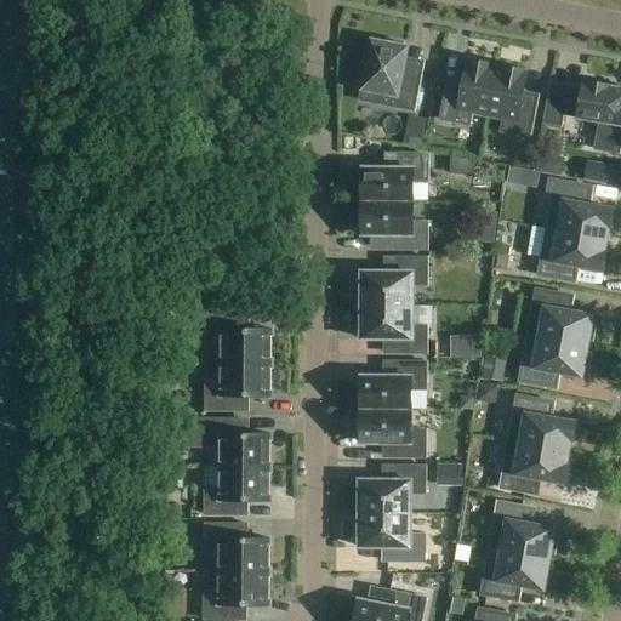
[(403,47),(404,43),(387,40),(386,44),(371,41),(369,57),(364,56),(360,73),(365,74),(360,101),(414,112),(420,79),(403,75),(408,49),(403,47)]
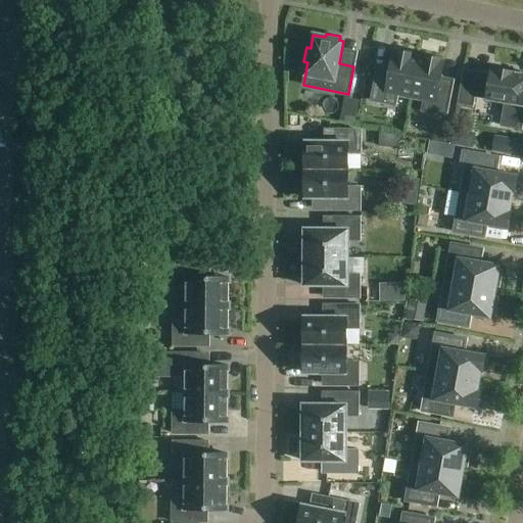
[(411,99),(419,56),(415,55),(415,54),(395,51),(394,51),(389,74),(377,72),(371,101),(395,106),(397,96),(411,99)]
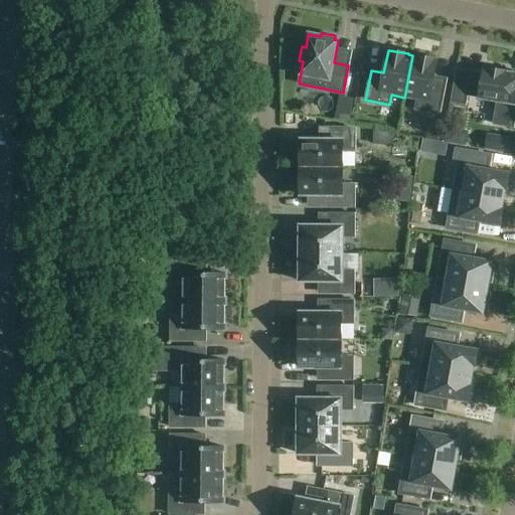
[(412,55),(404,98),(417,100),(415,110),(440,114),(446,84),(433,82),(437,59),(436,59),(417,55),(417,56),(412,55)]
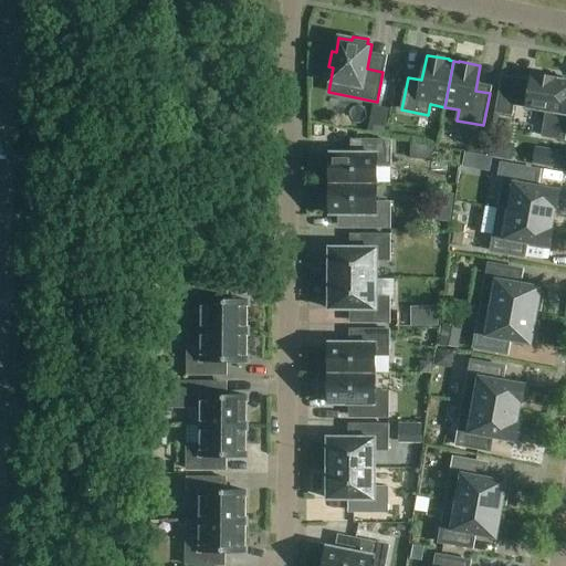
[(512,115),(517,79),(503,76),(496,113),(512,115)]
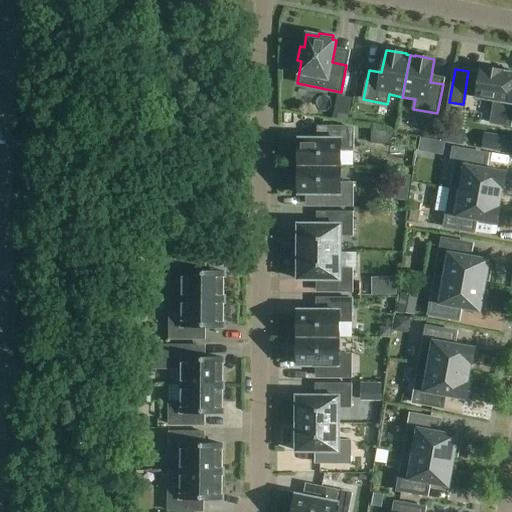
[(477,97),(495,100),(491,123),(510,127),(511,117),(511,74),(501,73),(502,71),(485,69),(485,70),(482,69),(477,97)]
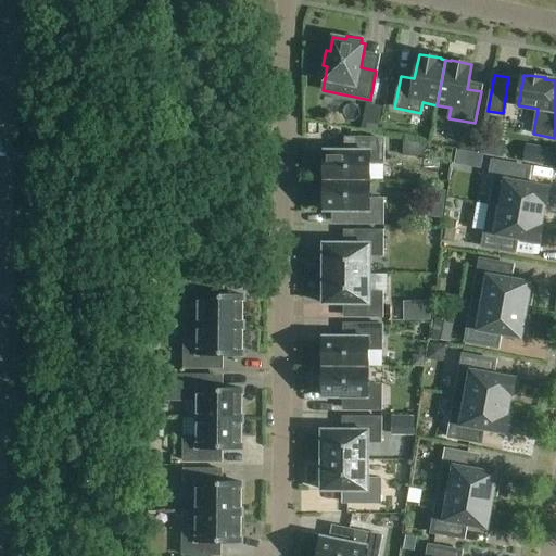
[(366,105),(362,129),(376,131),(380,109),(366,105)]
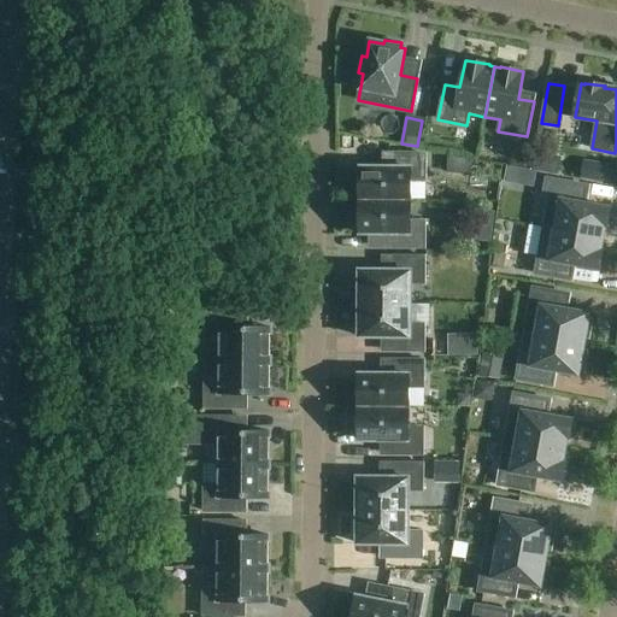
[(360,201),(411,201),(411,181),(425,181),(425,156),(418,154),(389,153),(389,168),(360,168),(360,201)]
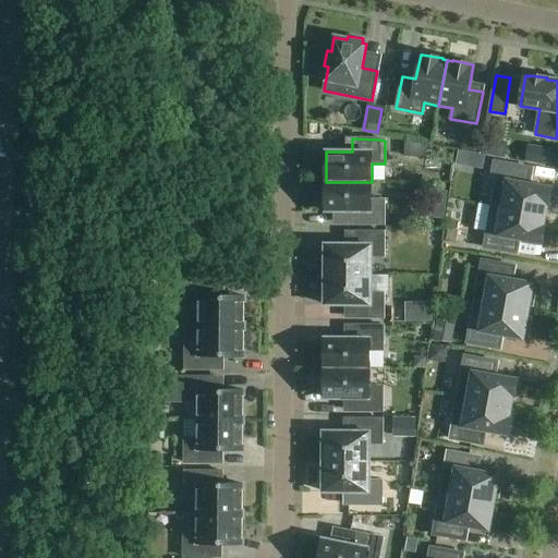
[(526,146),(524,161),(550,167),(554,150),(526,146)]
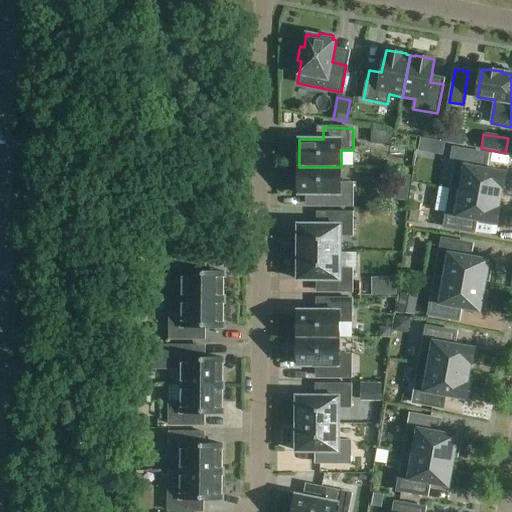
[(451,189),(500,198),(502,188),(503,189),(506,173),(481,168),(483,154),(453,148),(451,163),(455,164),(451,189)]
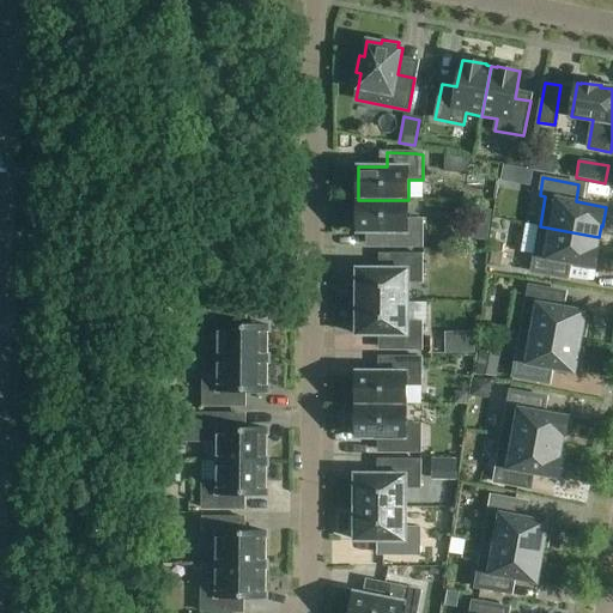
[(408,220),(408,200),(358,200),(358,232),(386,232),(386,247),(422,247),(422,220),(408,220)]
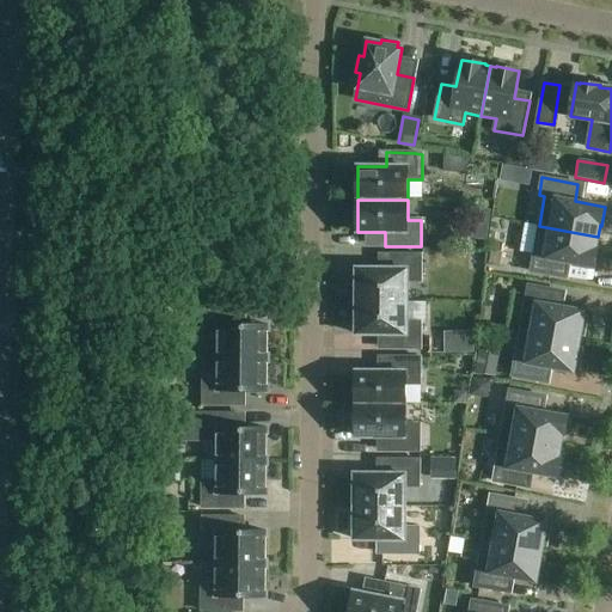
[(595,249),(598,237),(539,226),(531,271),(561,277),(563,262),(593,268),(597,249),(595,249)]
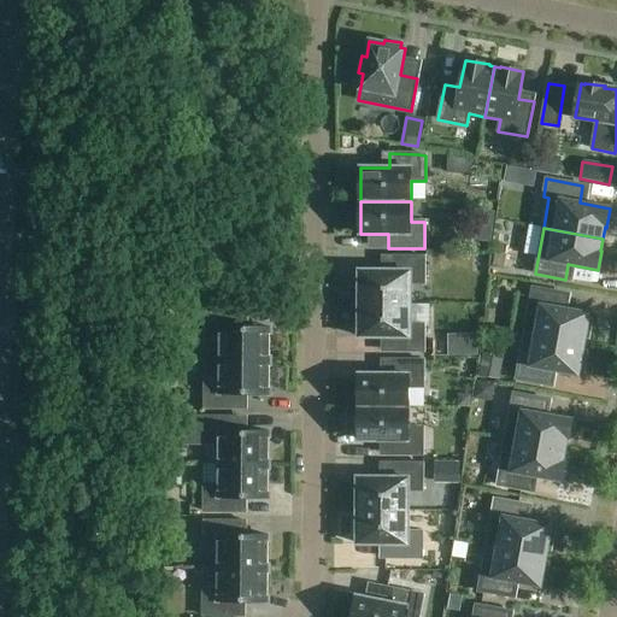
[(504,270),(507,256),(495,253),(493,269),(504,270)]
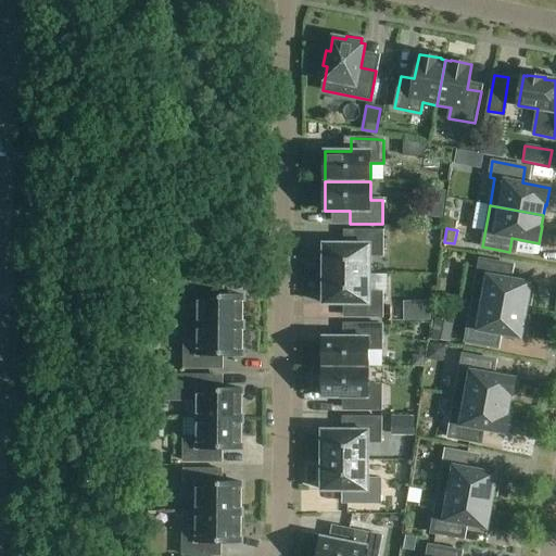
[(324,274),(369,275),(369,256),(382,256),(382,231),(350,231),(350,244),(324,244),(324,274)]
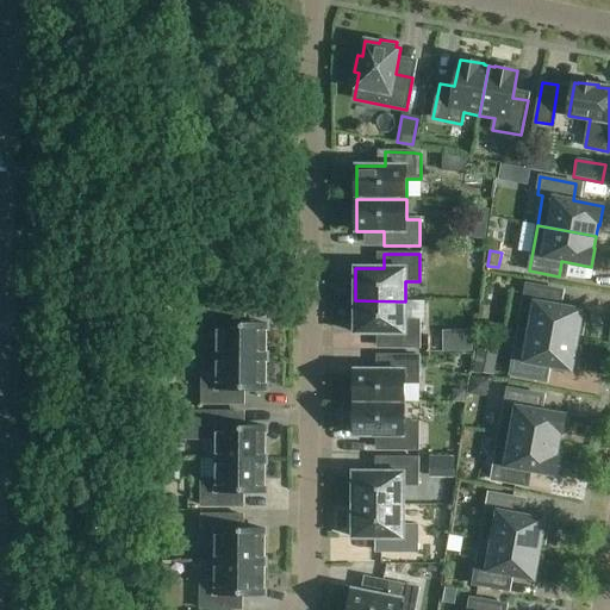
[(518,330),(577,341),(578,335),(583,335),(585,317),(582,316),(583,310),(554,305),(556,290),(527,285),(518,330)]
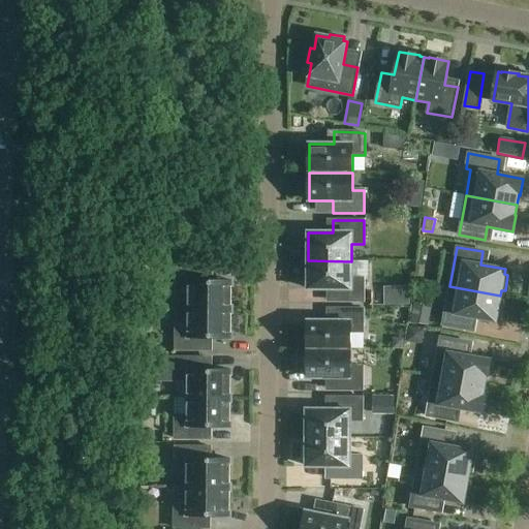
[(308,260),(308,289),(333,289),(333,302),(364,302),(364,278),(368,278),(368,261),(351,261),(308,260)]
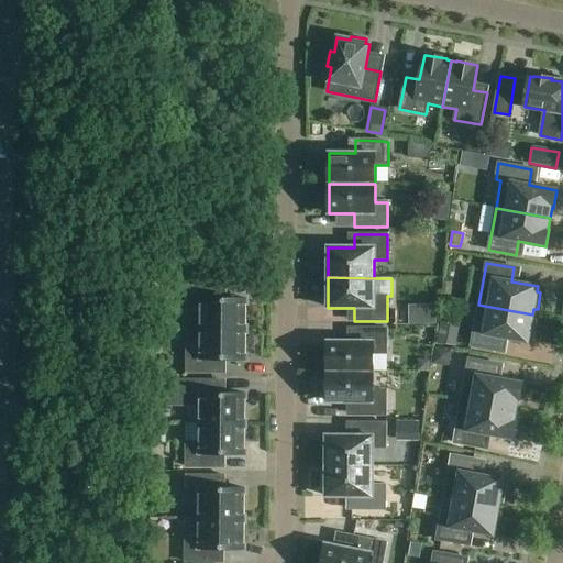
[(200,329),(246,330),(246,299),(220,299),(220,286),(187,286),(187,311),(200,311),(200,329)]
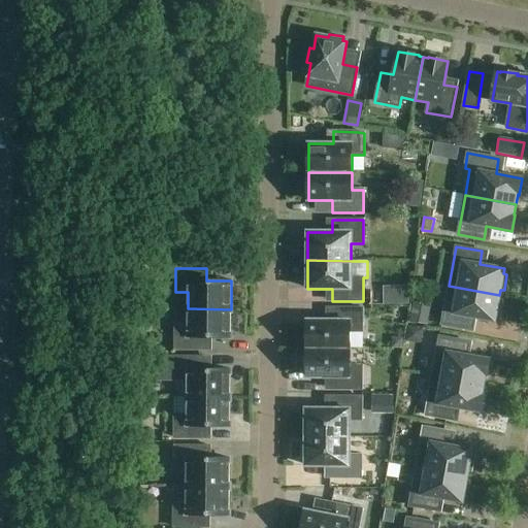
[(498,300),(499,295),(449,286),(441,325),(468,330),(470,317),(495,321),(496,316),(499,317),(502,301),(498,300)]
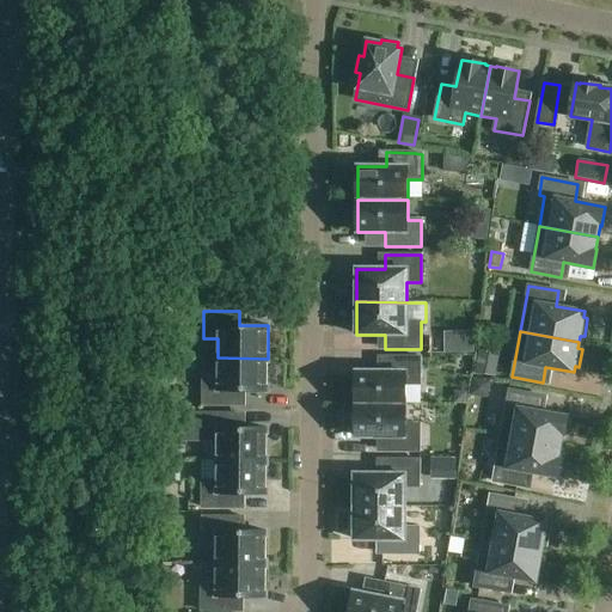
[(446,354),(446,336),(430,336),(430,354),(446,354)]
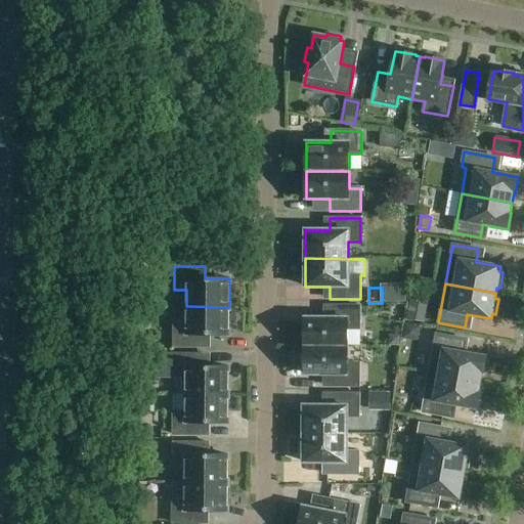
[(425,322),(428,303),(410,300),(407,318),(425,322)]
